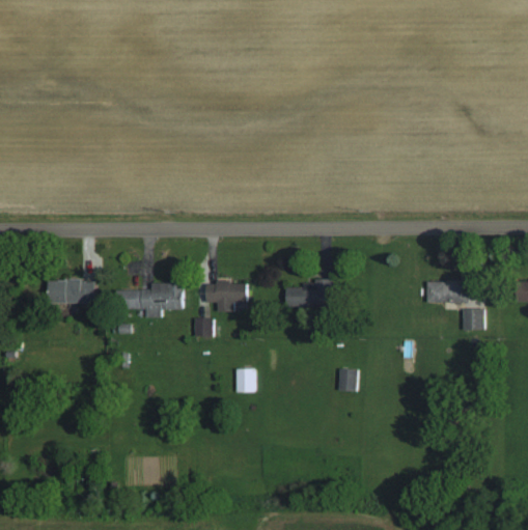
[(92,303),(92,280),(49,279),(49,303),(92,303)]
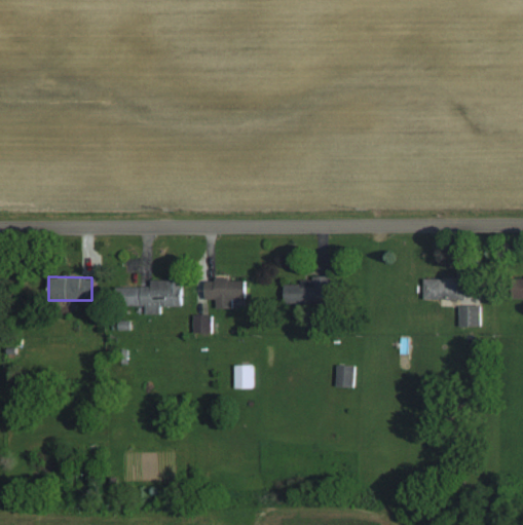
[(301,284),(283,285),(284,303),(329,300),(328,276),(300,278),(301,284)]
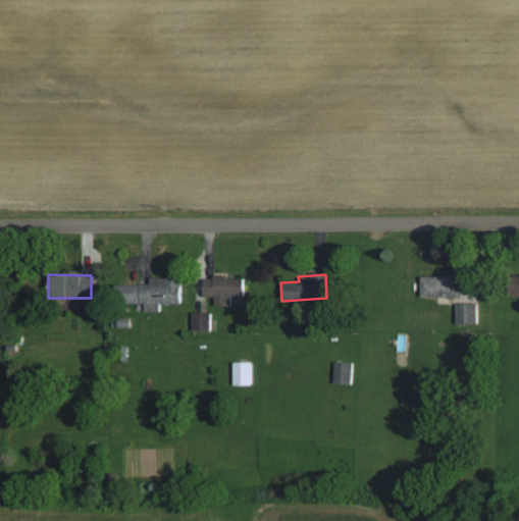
[(149,284),(123,285),(124,304),(144,304),(144,312),(159,311),(159,305),(180,304),(179,277),(149,278),(149,284)]
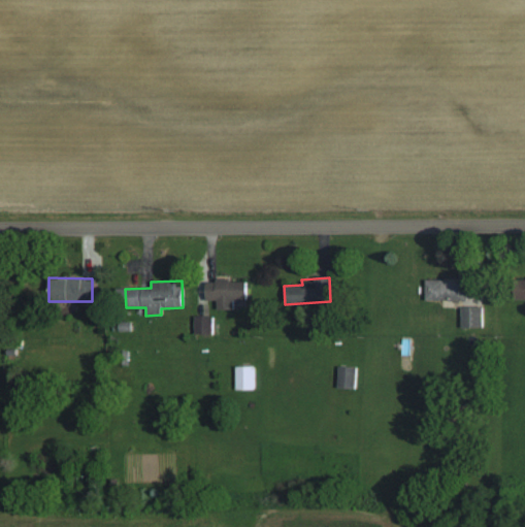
[(245,300),(244,281),(204,282),(204,300),(216,300),(216,310),(232,309),(232,300),(245,300)]
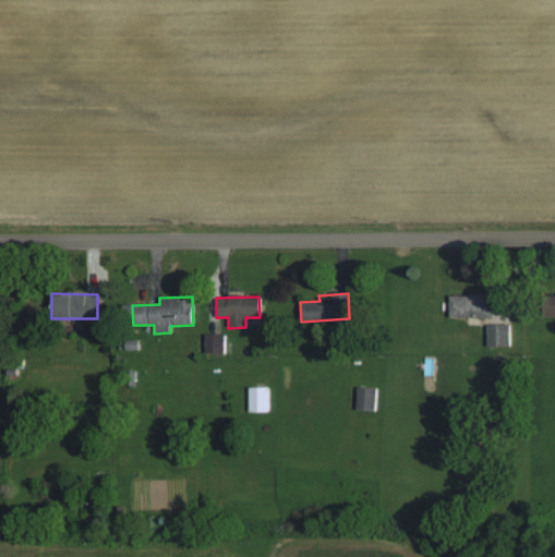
[(449,317),(492,317),(493,297),(449,297),(449,317)]
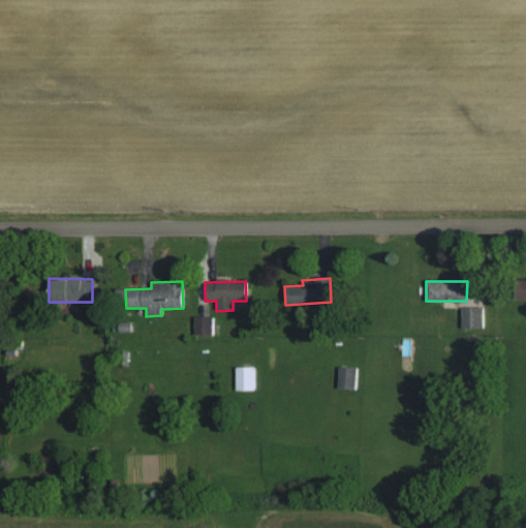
[(460,308),(460,329),(482,328),(482,308),(460,308)]
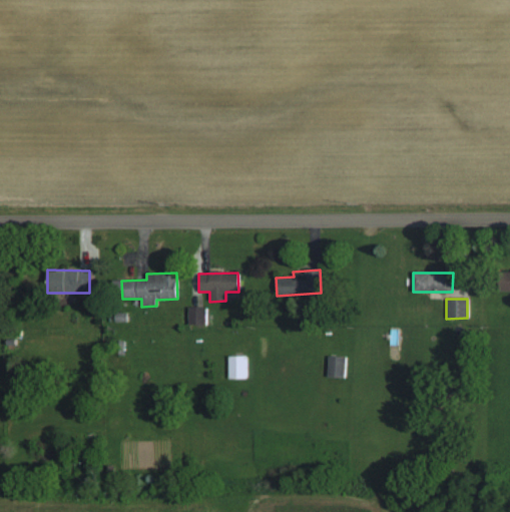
[(187,308),(187,325),(203,326),(204,308),(187,308)]
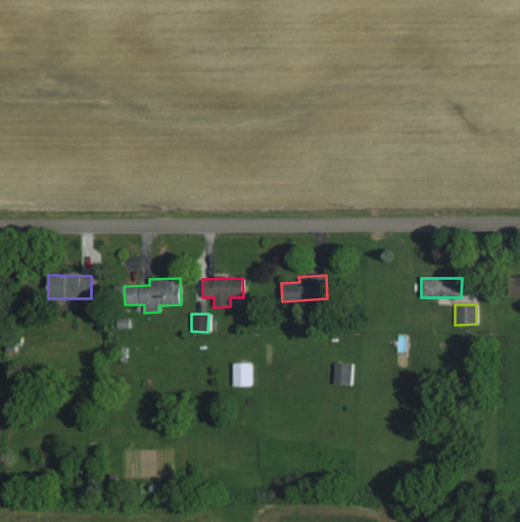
[(232,363),(232,387),(250,386),(250,363),(232,363)]
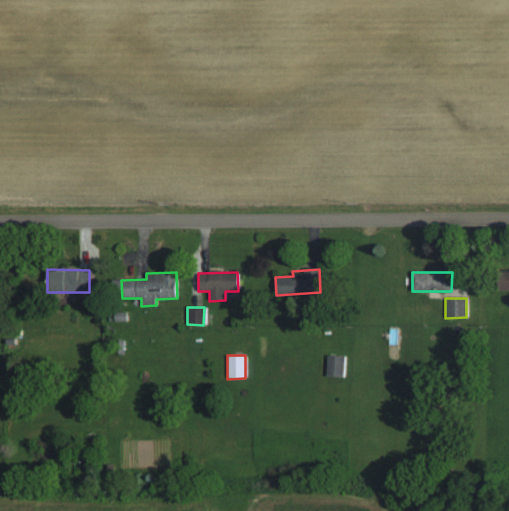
[(343,377),(344,356),(326,355),(325,376),(343,377)]
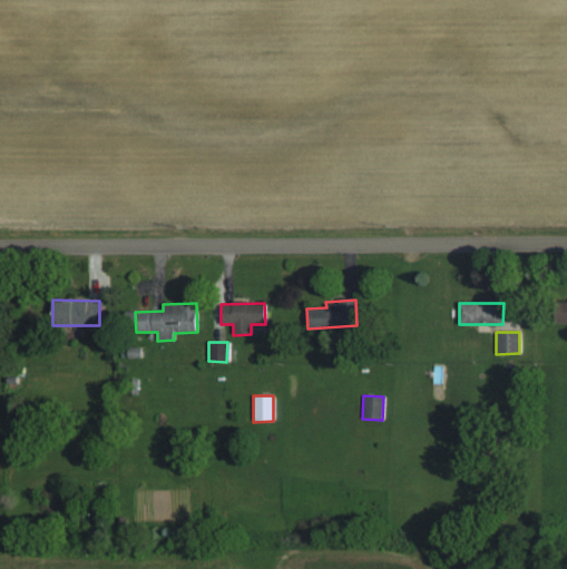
All buildings are outlined.
